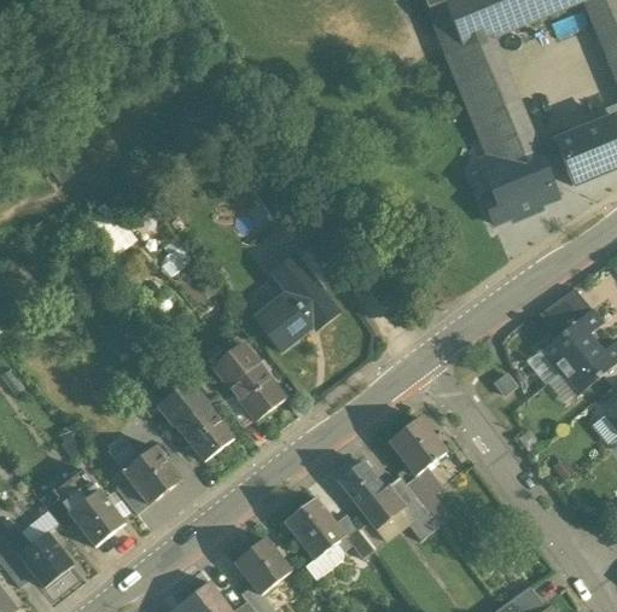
[(444,0),(444,1),(463,46),(492,34),(576,0),(444,0)]
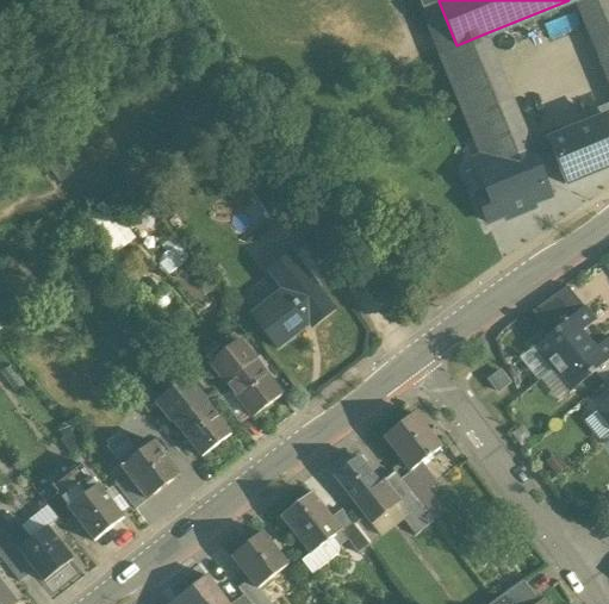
[(582,0),(608,67),(608,0),(582,0)]
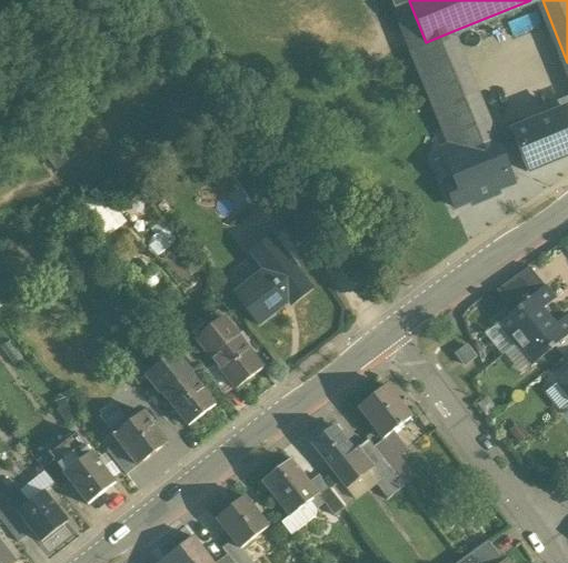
[(426,42),(409,1),(396,7),(444,124),(457,119),(426,42)]
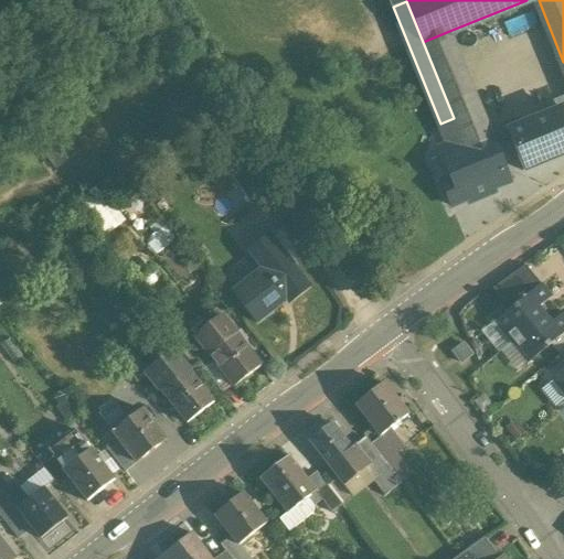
[(492,137),(449,31),(423,42),(454,118),(461,137),(466,148),(492,137)]
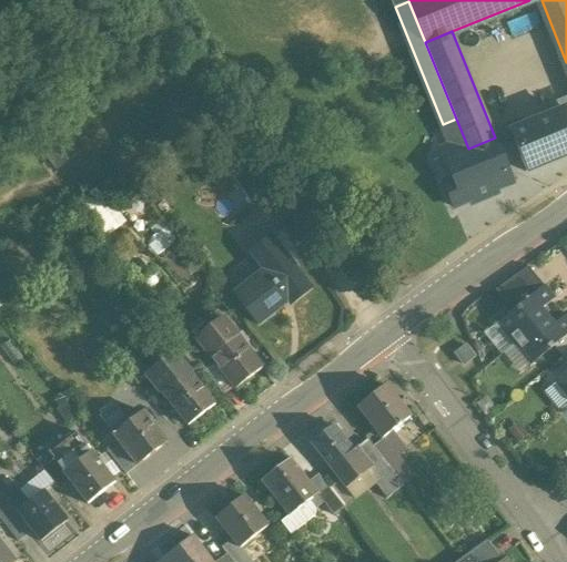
[(566,106),(510,129),(519,152),(527,169),(566,152),(566,106)]
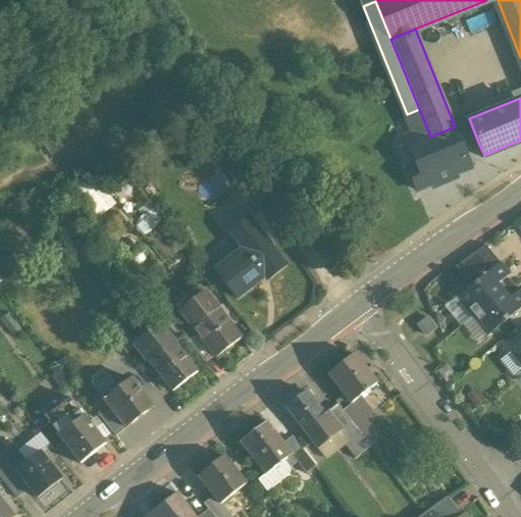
[(53,117),(36,132),(51,151),(68,137),(53,117)]
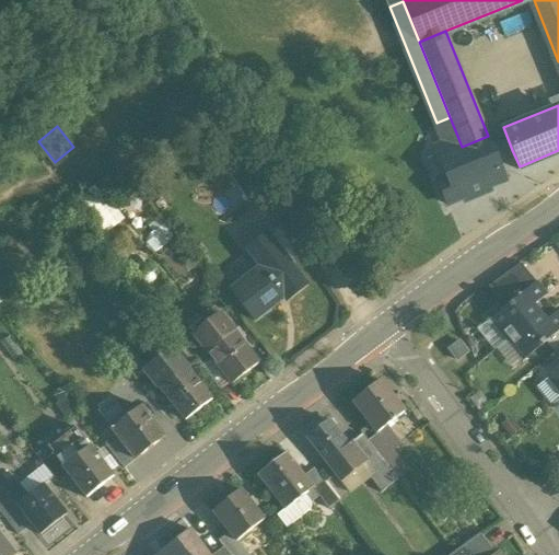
[(462,147),(457,136),(435,145),(447,174),(438,178),(447,201),(465,195),(466,197),(490,187),(489,184),(507,177),(498,155),(512,150),(504,129),(488,136),(462,147)]
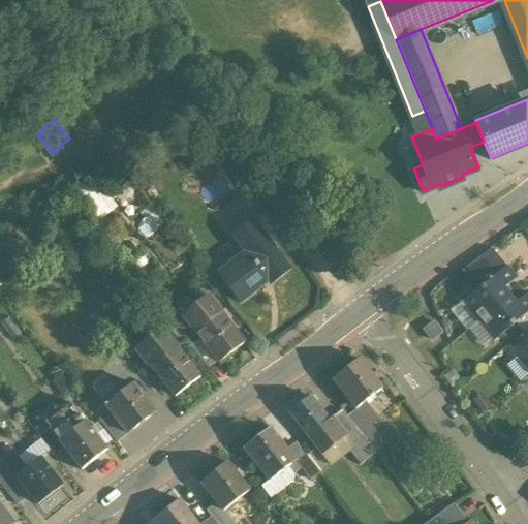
[(102,175),(83,183),(95,214),(115,206),(102,175)]
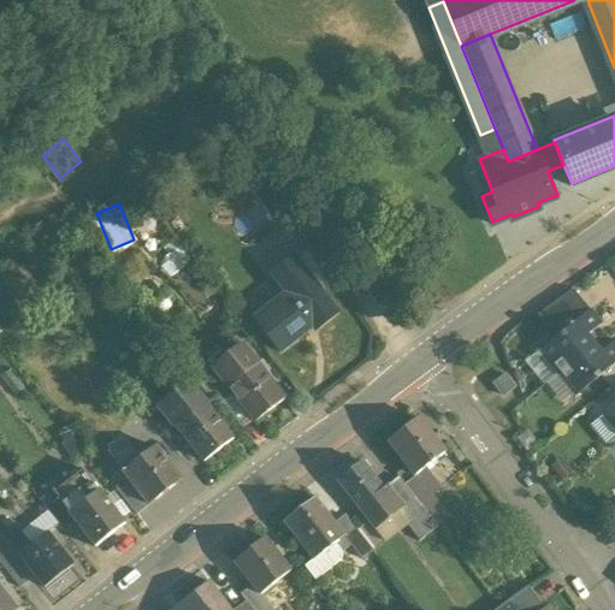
[(178,266),(191,259),(179,235),(166,242),(178,266)]
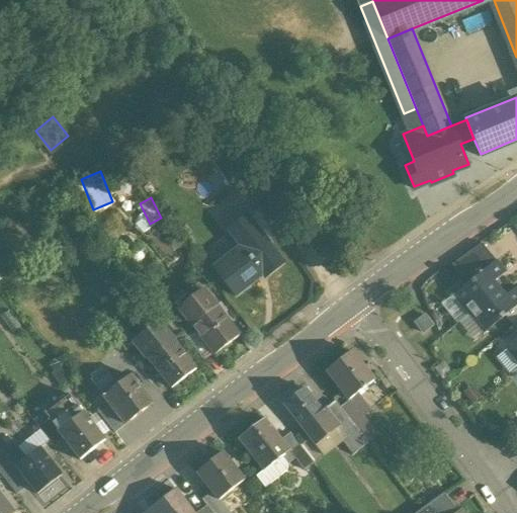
[(262,201),(247,214),(268,241),(282,230),(262,201)]
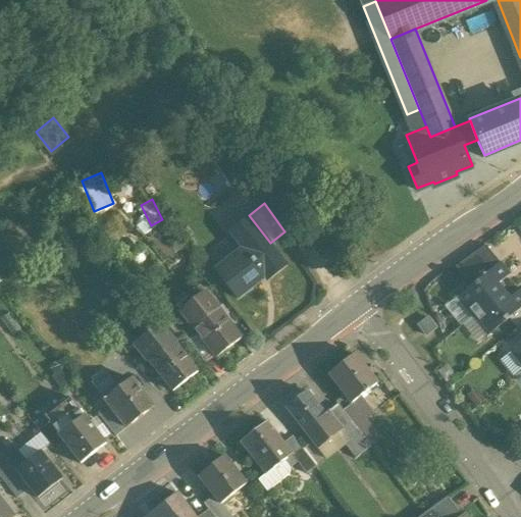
[(244,245),(216,266),(238,294),(266,272),(268,276),(285,263),(270,243),(249,215),(231,228),(244,245)]
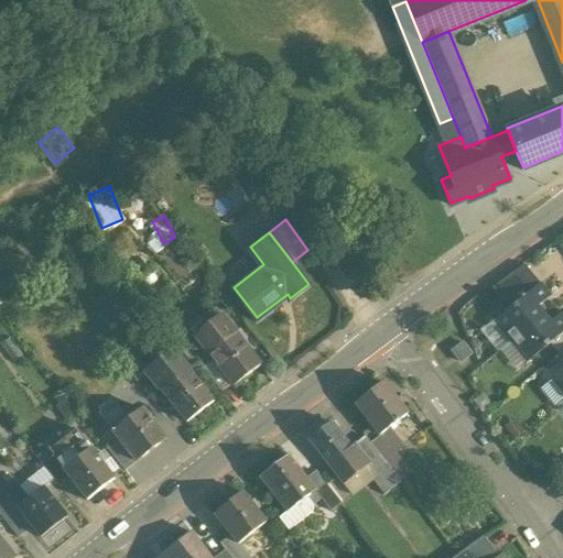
[(528,272),(508,288),(507,291),(515,301),(537,283),(528,272)]
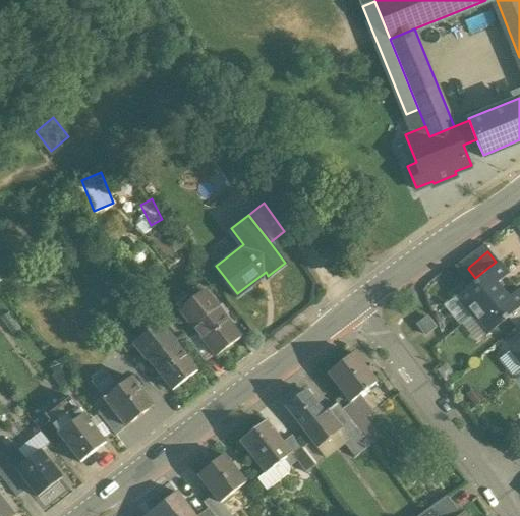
[(475,278),(456,294),(471,313),(503,288),(497,280),(508,272),(499,260),(496,262),(475,278)]
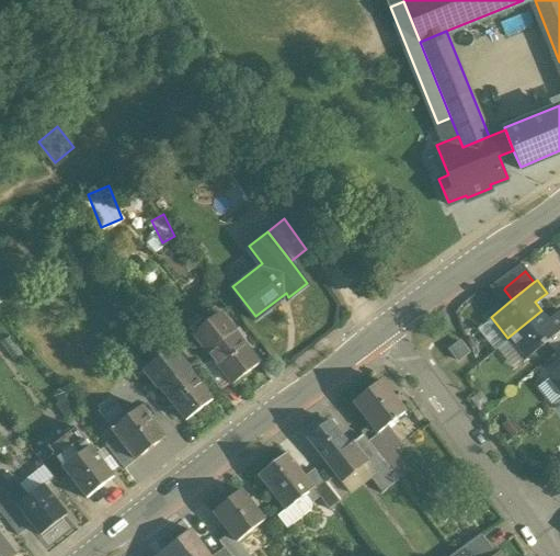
[(547,318),(541,310),(507,338),(524,359),(547,340),(559,329),(559,308),(547,318)]
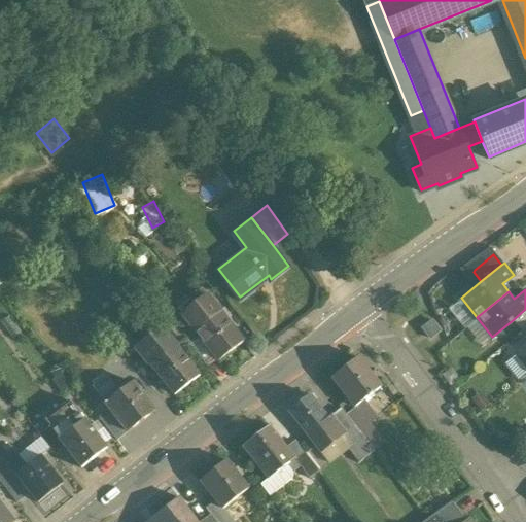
[(208,292),(182,311),(200,333),(219,357),(244,339),(208,292)]
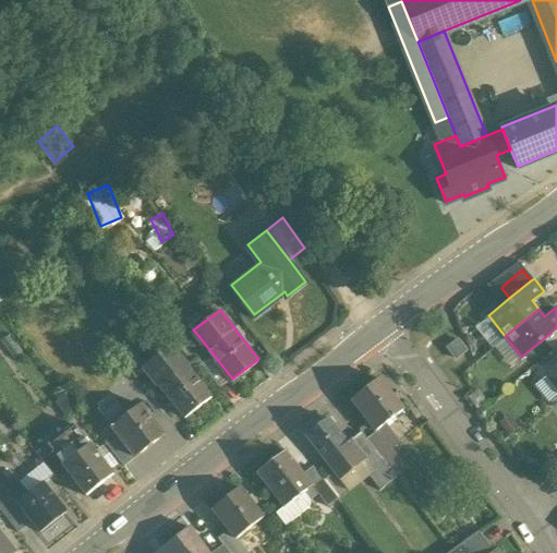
[(556,327),(544,338),(552,348),(556,344),(556,327)]
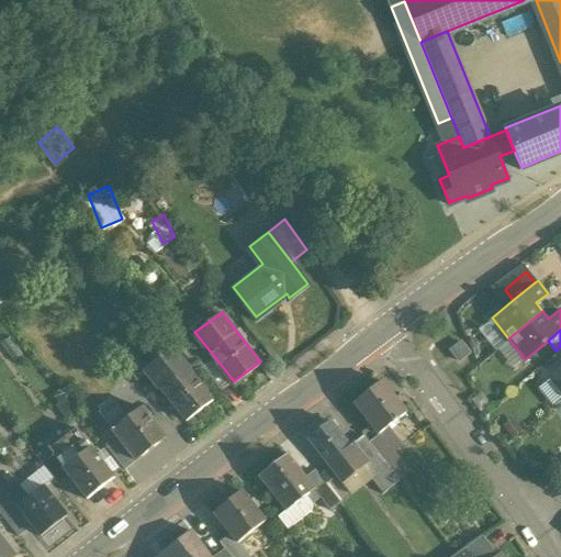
[(213,355),(194,332),(184,341),(202,364),(213,355)]
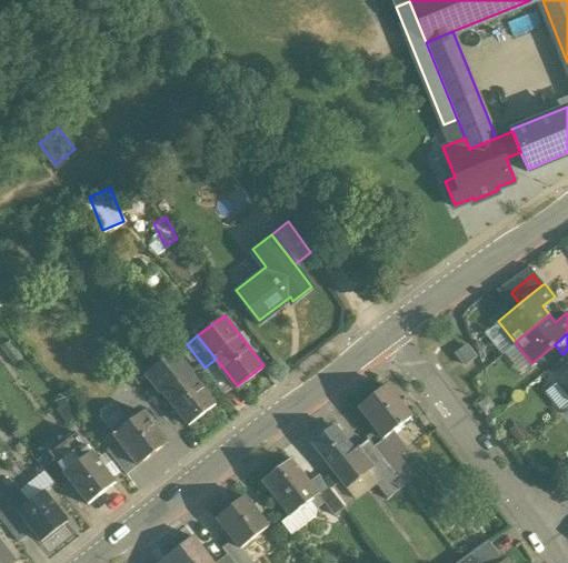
[(475,355),(466,343),(457,350),(466,362),(475,355)]
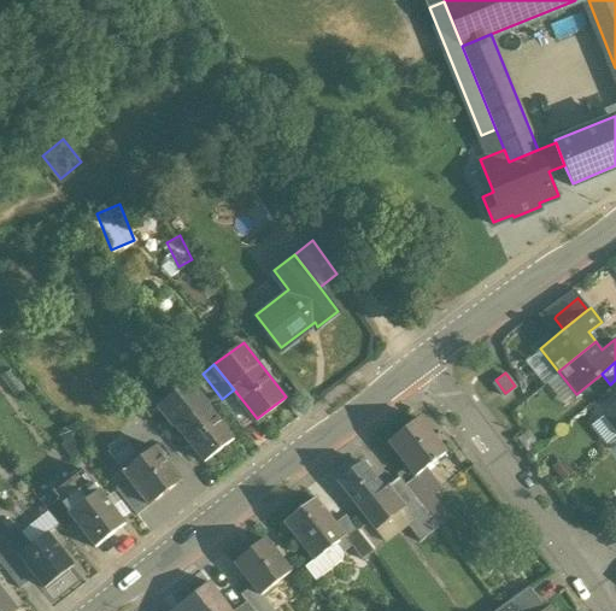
[(186,375),(158,397),(163,403),(159,404),(160,406),(175,424),(176,423),(205,459),(234,436),(205,401),(206,400),(186,375)]
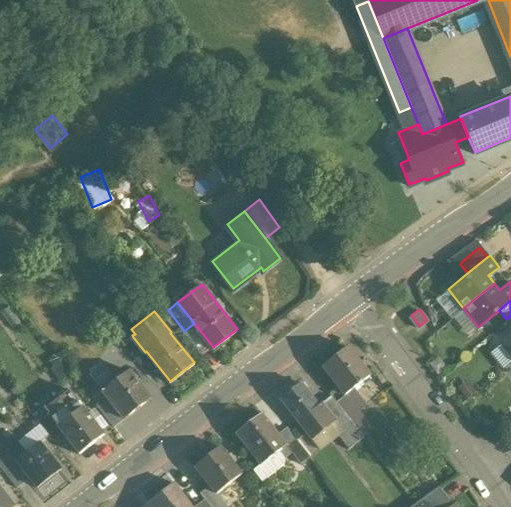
[(131,329),(119,313),(107,321),(125,343),(133,337),(132,335),(135,334),(131,329)]
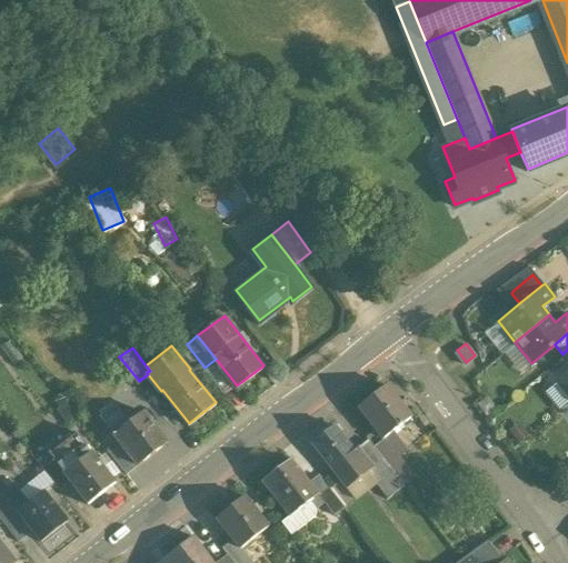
[(567,368),(556,378),(567,392),(567,368)]
